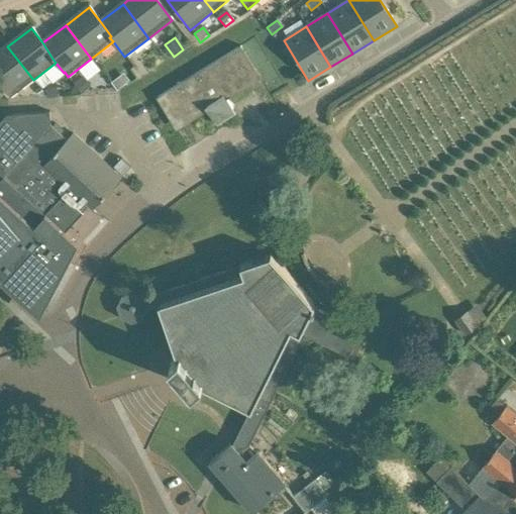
[(33,80),(7,46),(0,52),(0,85),(6,94),(7,93),(10,97),(33,80)]
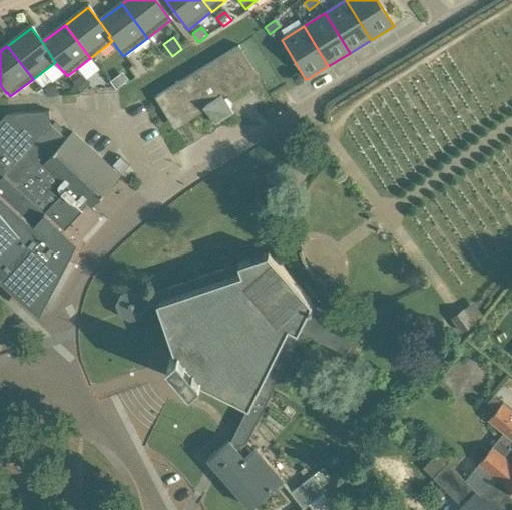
[(158,96),(175,125),(203,108),(214,125),(229,116),(227,111),(230,109),(222,96),(252,78),(234,49),(158,96)]
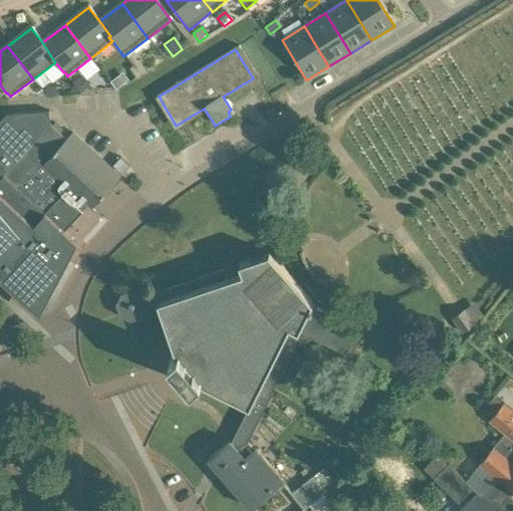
[(122,74),(110,83),(115,90),(127,81),(122,74)]
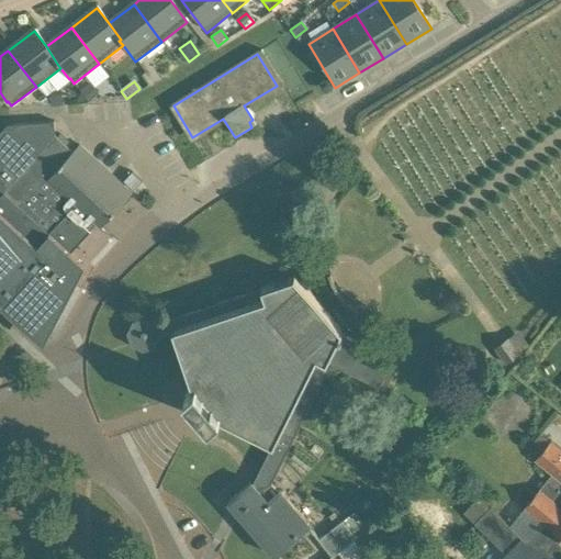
[(86,82),(78,89),(89,103),(97,97),(86,82)]
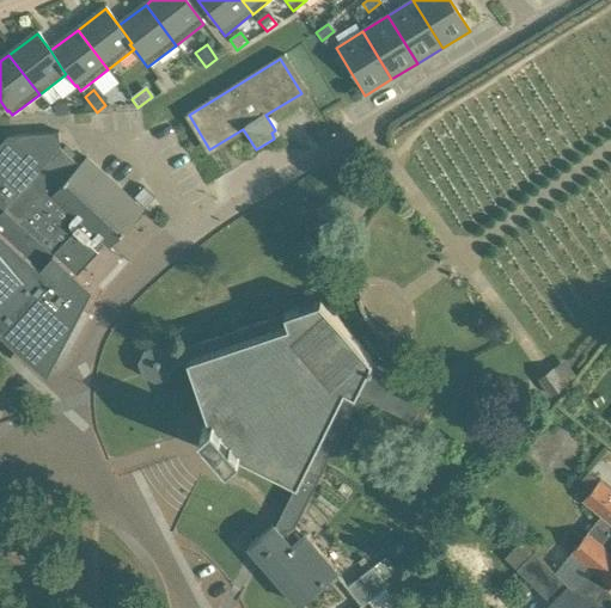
[(66,103),(53,104),(55,117),(68,116),(66,103)]
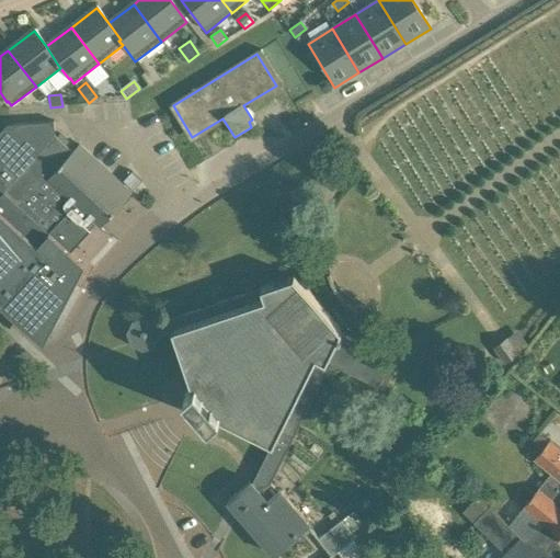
[(0,306),(1,307),(3,305),(33,332),(40,331),(46,330),(71,283),(75,285),(84,266),(70,253),(92,229),(96,225),(100,227),(130,195),(79,147),(72,154),(55,137),(54,123),(7,126),(0,133),(0,306)]
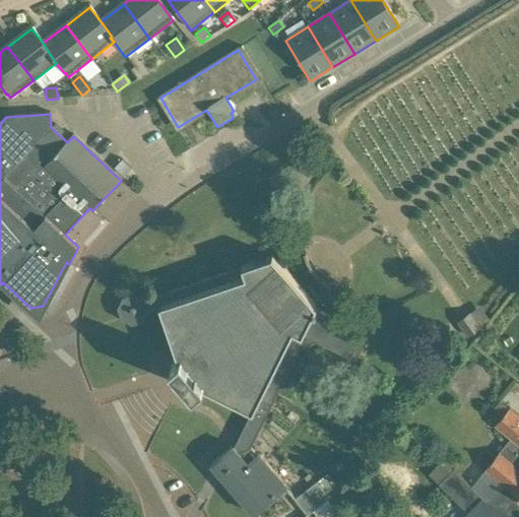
[(121,160),(114,169),(123,178),(131,170),(121,160)]
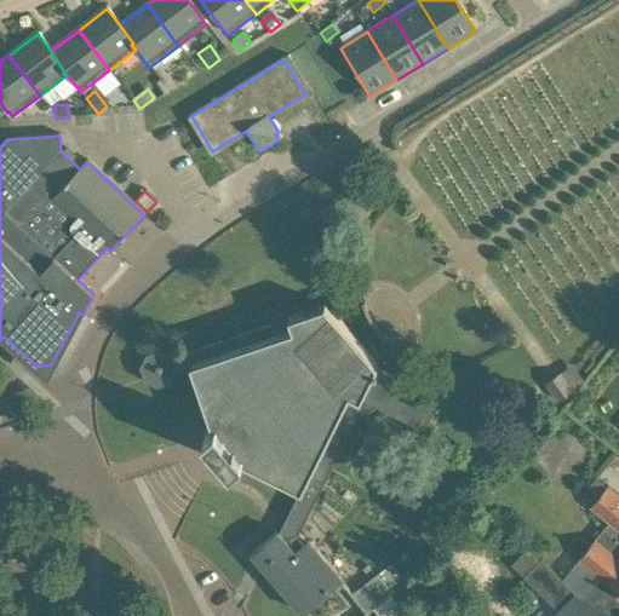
[(303,490),(280,536),(287,543),(299,533),(316,498),(365,402),(424,431),(439,401),(374,369),(377,367),(351,337),(325,306),(287,318),(287,320),(172,358),(172,357),(160,351),(145,356),(139,369),(144,383),(156,389),(171,384),(177,372),(177,370),(189,366),(211,430),(204,437),(213,448),(211,450),(219,459),(222,458),(230,468),(241,460),(303,490)]
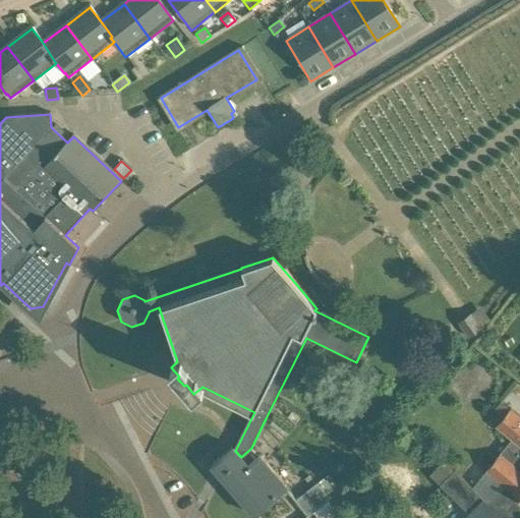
[(458,325),(469,339),(481,330),(470,315),(458,325)]
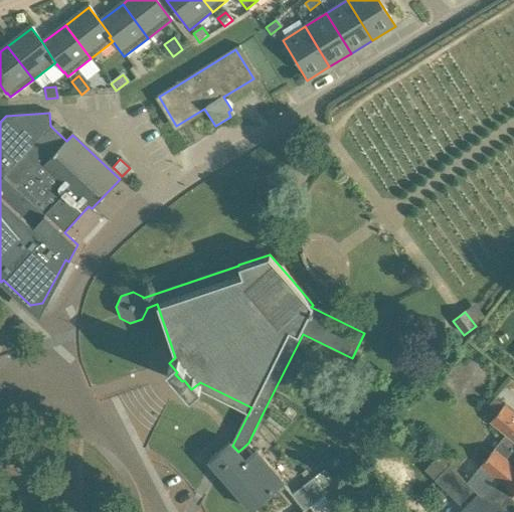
[(499,444),(465,485),(494,511),(513,511),(513,413),(504,405),(491,421),(513,441),(513,462),(513,464),(506,459),(511,453),(499,444)]
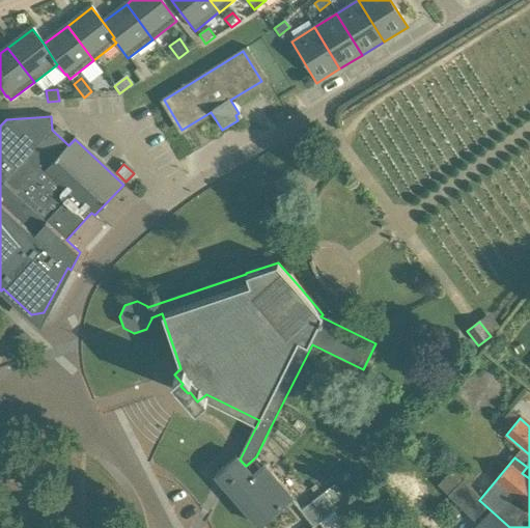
[(215,476),(236,501),(272,471),(263,463),(262,464),(256,456),(246,466),(240,460),(236,456),(215,476)]
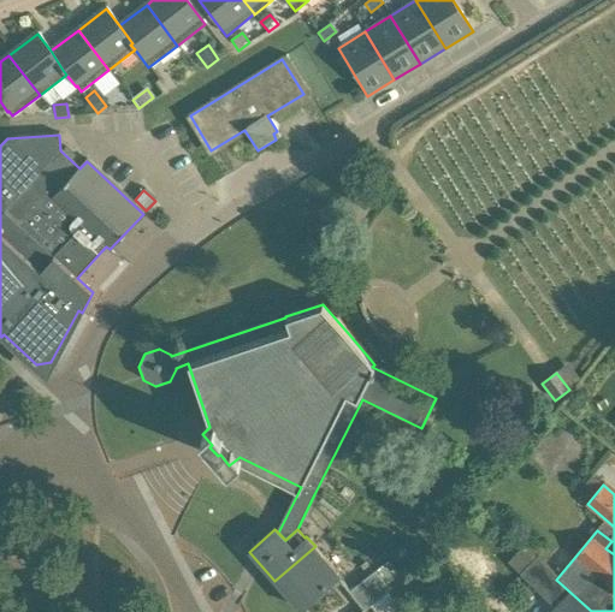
[(315,546),(275,581),(301,611),(305,608),(306,608),(342,577),(315,546)]
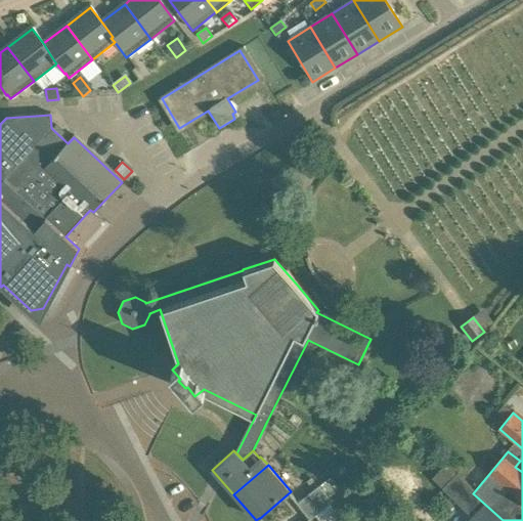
[(503,520),(473,493),(454,476),(441,489),(470,518),(468,520),(503,520)]
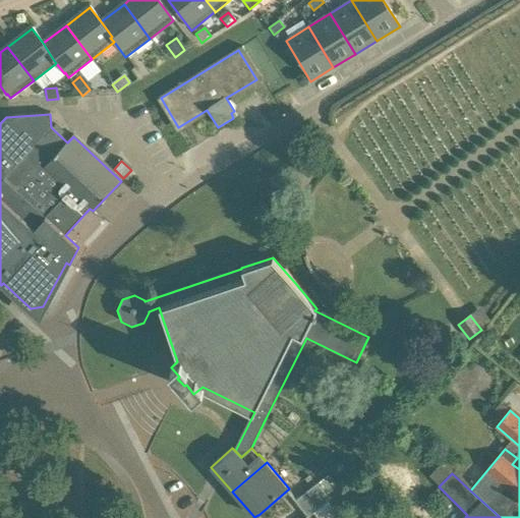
[(329,475),(318,483),(327,496),(338,486),(329,475)]
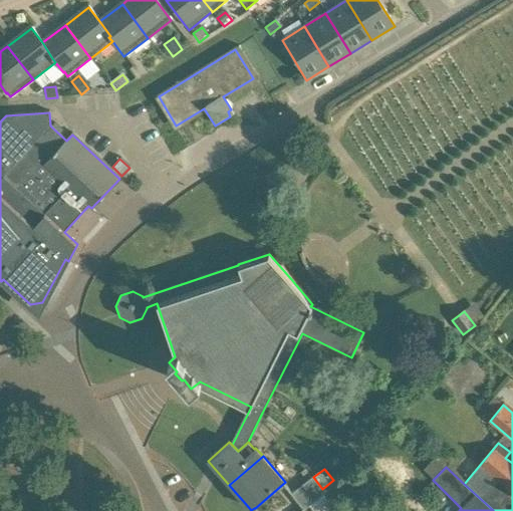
[(291,495),(303,510),(305,510),(326,494),(322,489),(313,477),(291,495)]
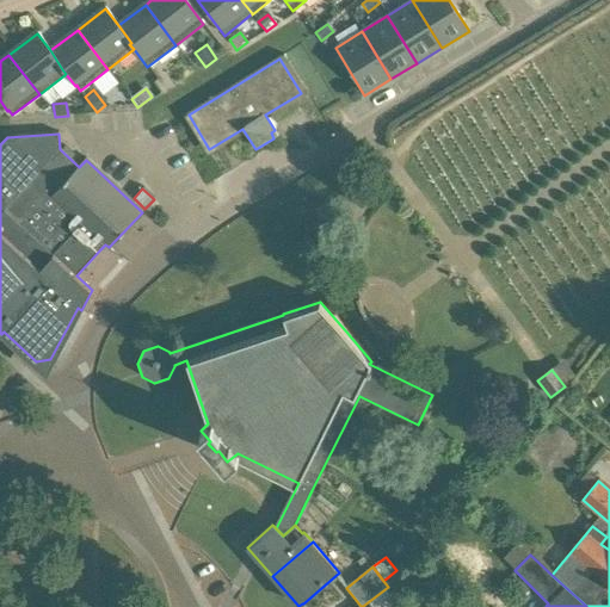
[(433,589),(420,599),(426,606),(445,606),(433,589)]
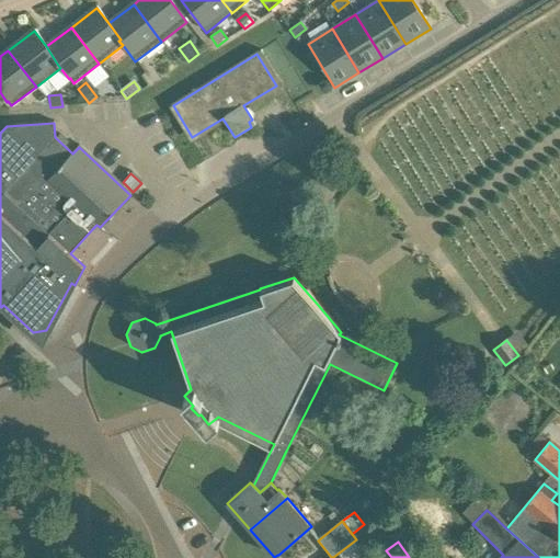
All buildings are outlined.
